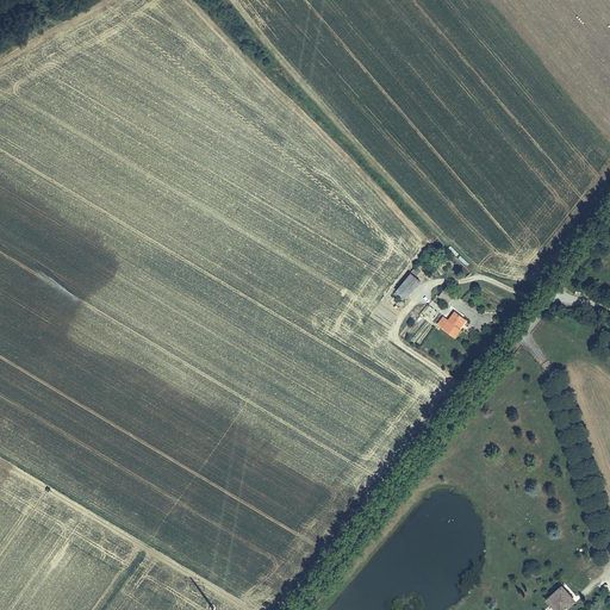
[(430,216),(434,213),(424,201),(421,205),(430,216)]
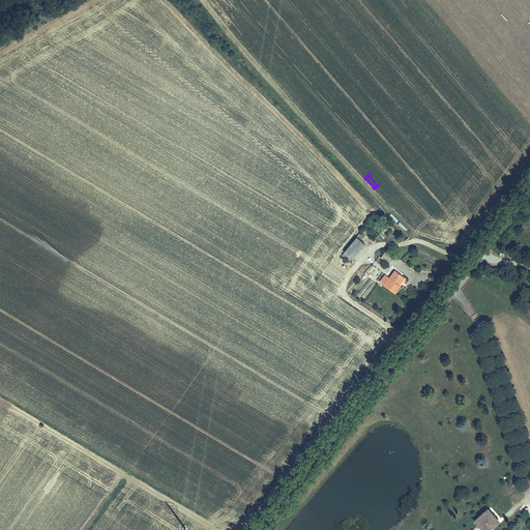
[(357,235),(345,249),(352,256),(365,241),(357,235)]
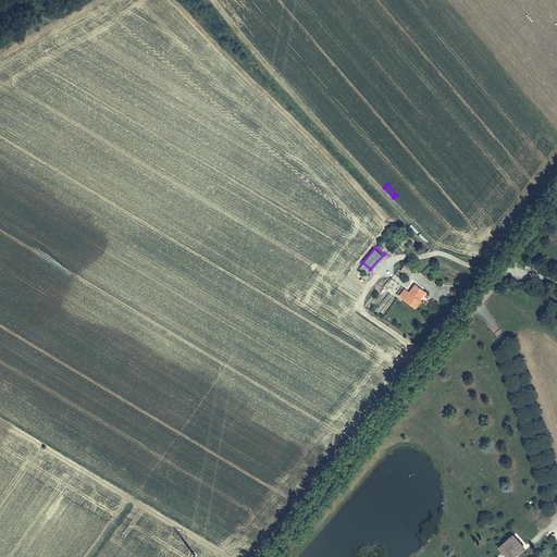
[(406,262),(400,271),(409,277),(416,270),(406,262)]
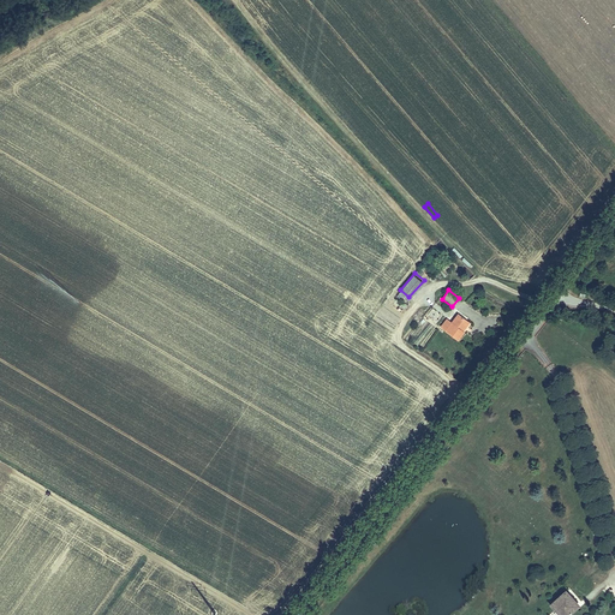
[(464,332),(463,332),(460,329),(467,320),(459,312),(452,322),(447,317),(441,326),(458,339),(464,332)]
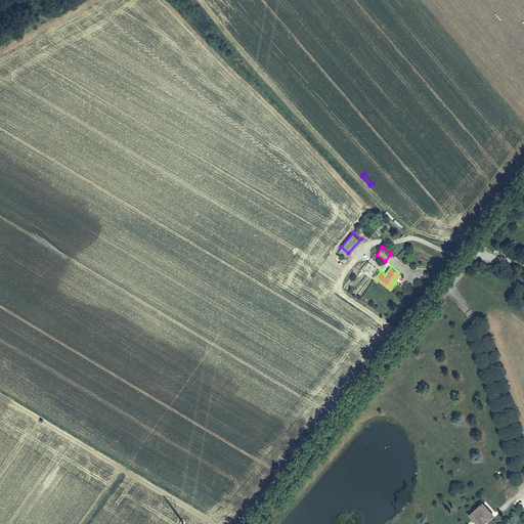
[(392,280),(394,282),(401,273),(398,272),(392,280)]
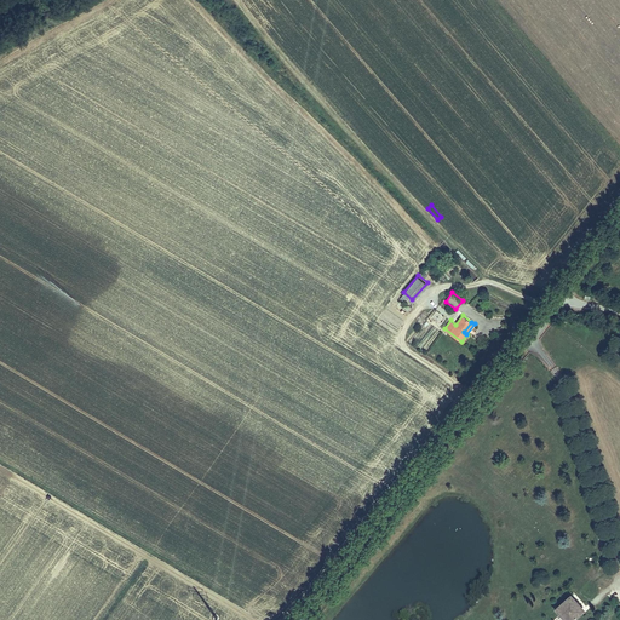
[(567,619),(583,607),(569,593),(554,608),(564,619),(567,619)]
